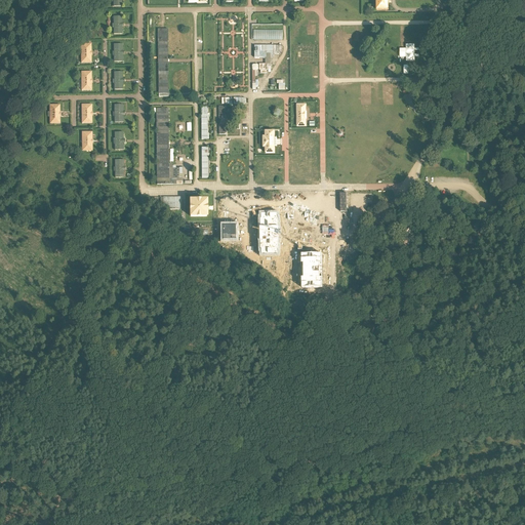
[(376,0),(376,10),(389,10),(388,0),(376,0)]
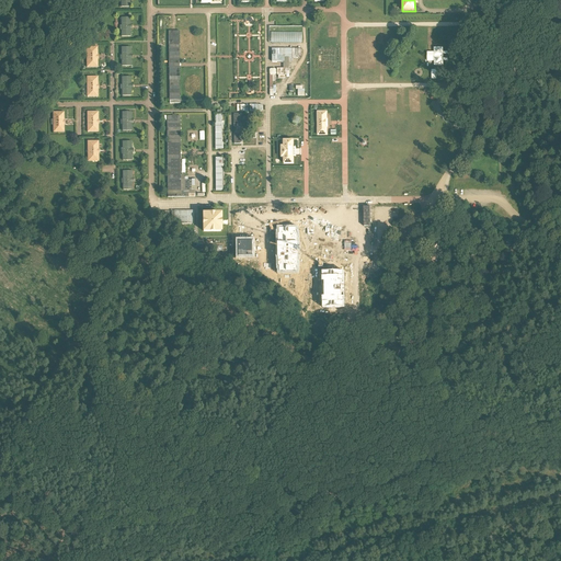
[(133,25),(130,25),(130,18),(122,18),(122,25),(119,26),(119,30),(122,30),(122,37),(132,36),(130,29),(133,29),(133,25)]
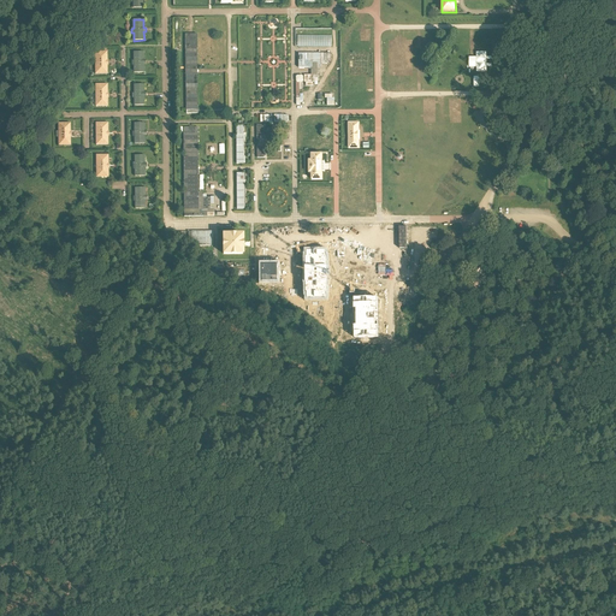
[(197,34),(185,34),(187,110),(187,113),(197,113),(197,110),(197,34)]
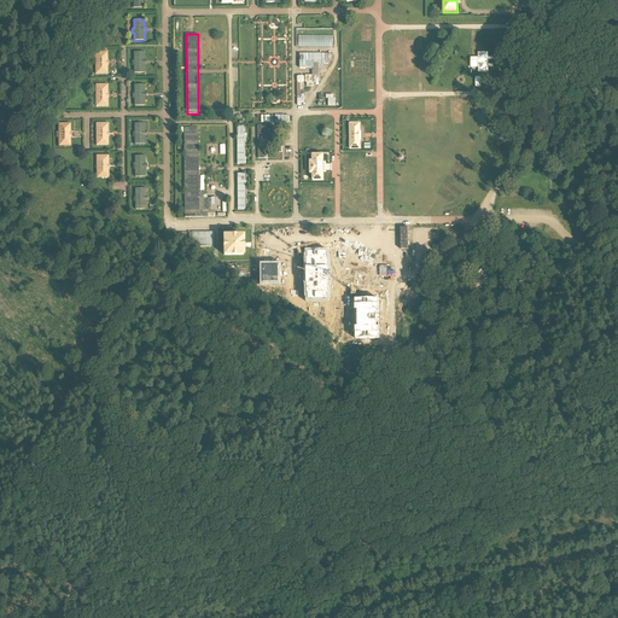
[(299,46),(333,47),(333,35),(299,35),(299,46)]
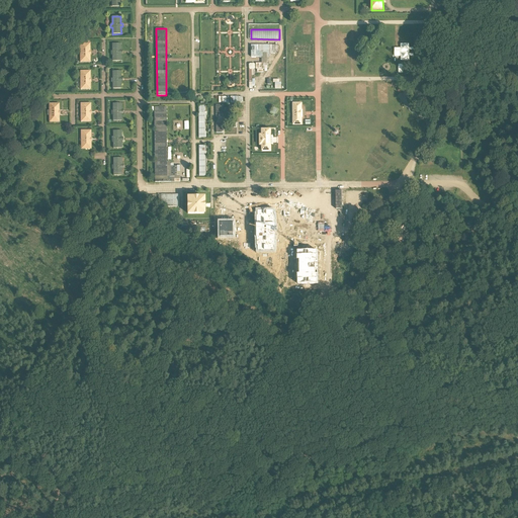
[(91,50),(90,50),(90,44),(80,44),(80,63),(90,63),(90,56),(91,56),(91,50)]
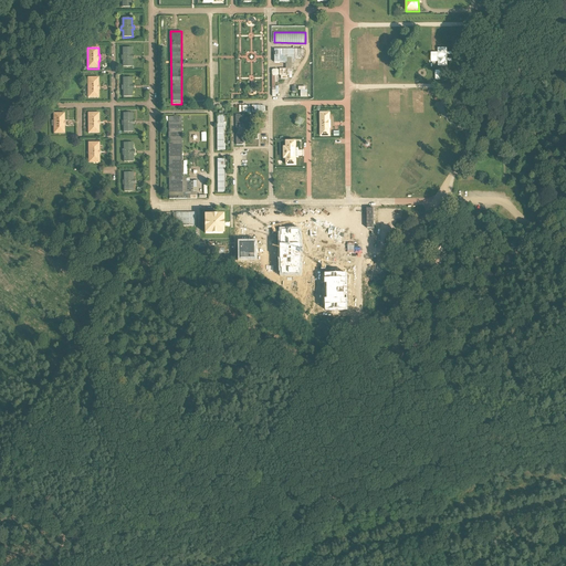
[(133,59),(134,59),(134,55),(133,55),(132,48),(123,48),(123,55),(122,55),(122,60),(123,60),(123,67),(133,66),(133,59)]
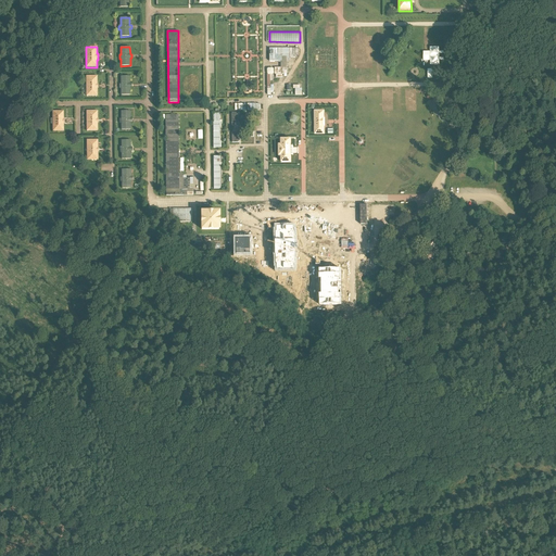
[(430,51),(424,52),(424,61),(430,61),(430,65),(439,64),(439,47),(430,47),(430,51)]
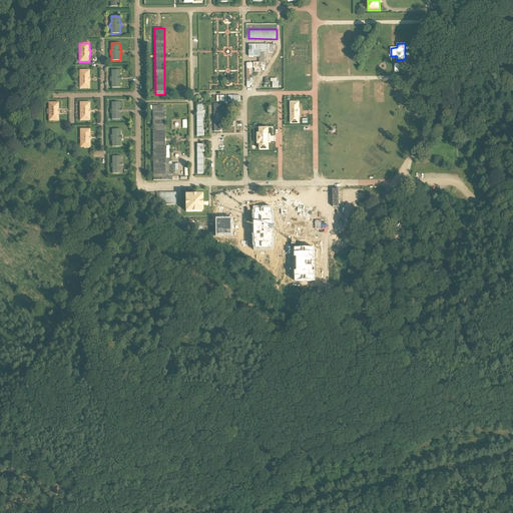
[(260,62),(247,62),(247,80),(249,80),(249,74),(251,74),(251,77),(258,77),(258,74),(260,74),(260,70),(266,70),(266,59),(271,59),(271,52),(272,52),(272,50),(276,50),(276,44),(249,44),(249,56),(260,56),(260,62)]
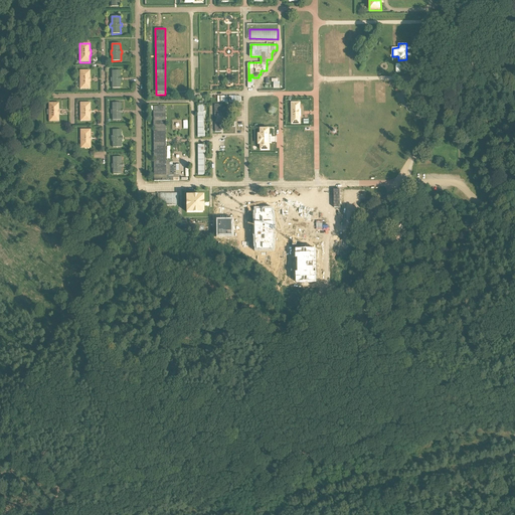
[(91,70),(79,70),(79,90),(91,90),(91,82),(91,76),(91,70)]
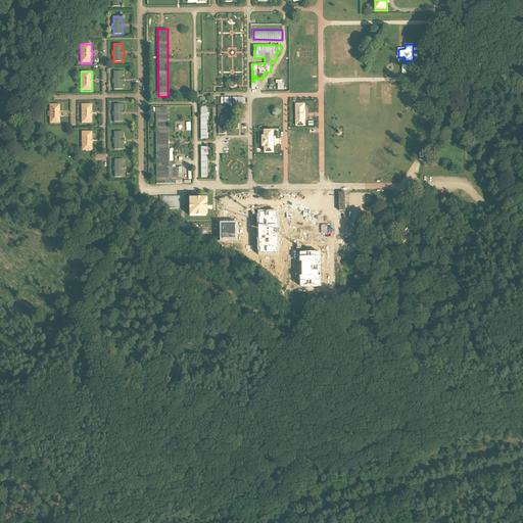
[(123,72),(113,72),(113,79),(112,80),(112,83),(113,83),(113,90),(123,89),(123,82),(125,82),(124,79),(123,79),(123,72)]
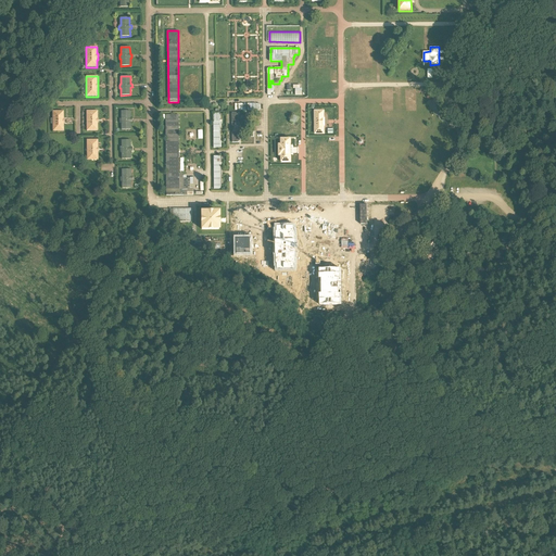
[(64,118),(64,111),(52,111),(52,119),(51,119),(51,124),(52,124),(52,131),(64,131),(64,124),(64,118)]
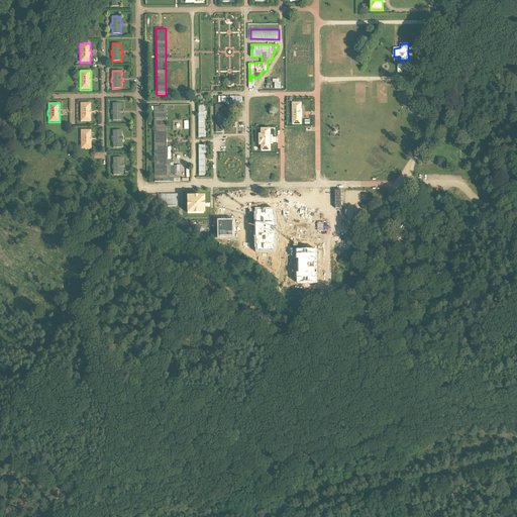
[(91,109),(91,103),(80,103),(81,122),(91,121),(91,115),(91,109)]
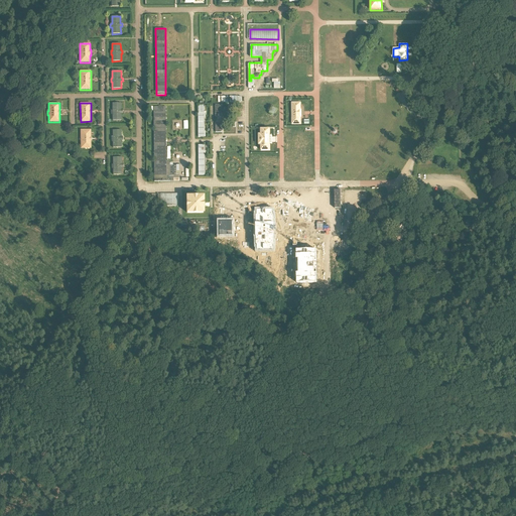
[(121,103),(112,103),(113,111),(111,111),(111,115),(113,114),(113,121),(121,120),(121,113),(123,113),(123,110),(121,110),(121,103)]
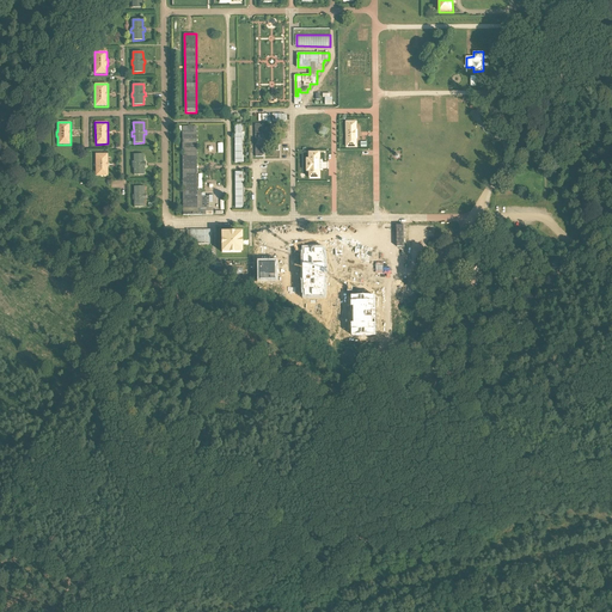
[(357,147),(357,122),(346,122),(346,147),(357,147)]
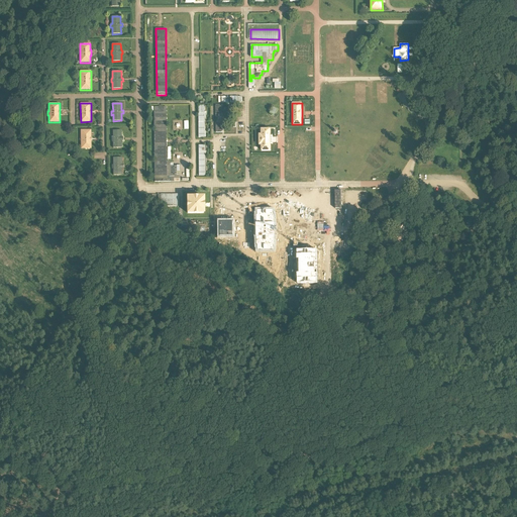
[(159,107),(153,107),(154,182),(180,182),(180,179),(174,179),(174,165),(170,165),(170,176),(167,177),(167,107),(163,107),(163,106),(159,106),(159,107)]
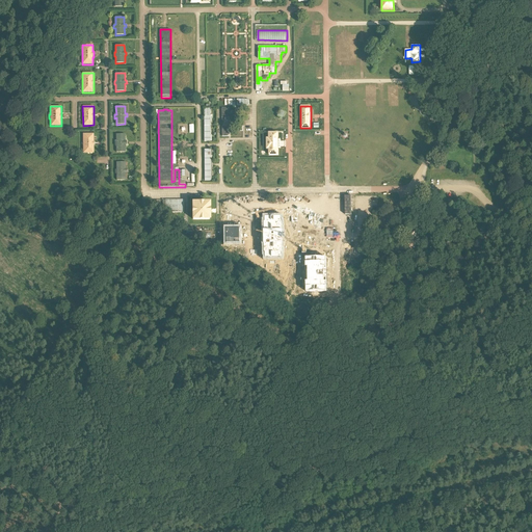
[(282,120),(284,116),(286,112),(282,110),(277,116),(282,120)]
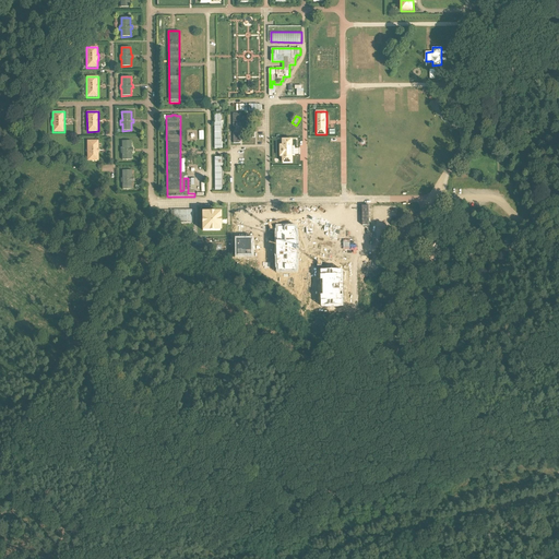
[(99,147),(98,147),(98,140),(87,141),(87,161),(98,161),(98,154),(99,154),(99,147)]
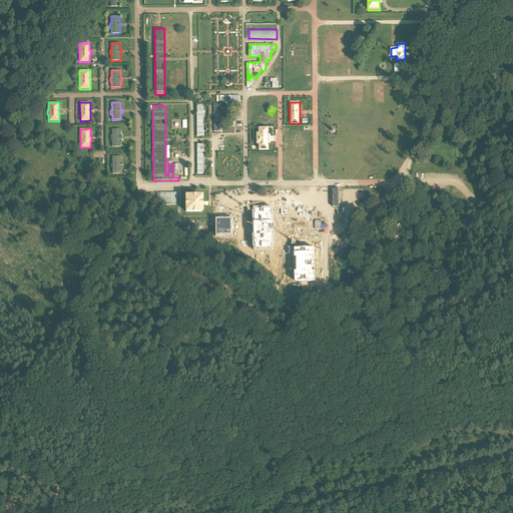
[(269,142),(269,135),(269,128),(260,128),(260,133),(258,133),(258,144),(260,144),(260,149),(269,149),(269,142)]
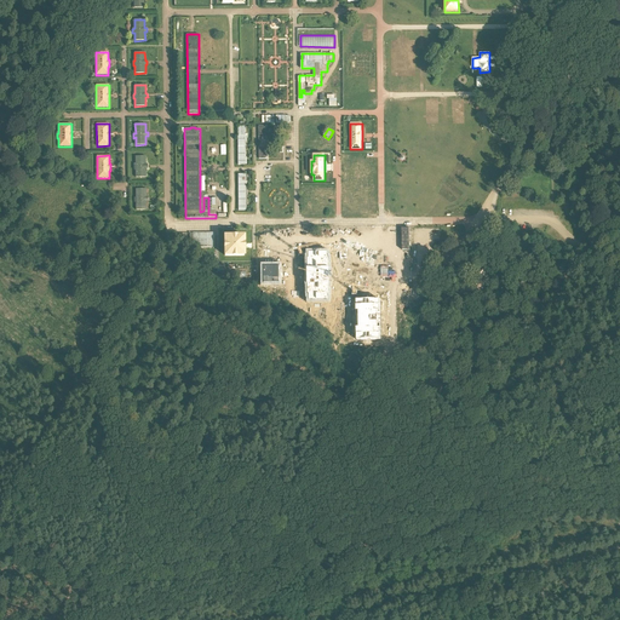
[(145,156),(136,156),(136,165),(133,165),(135,170),(136,170),(136,177),(147,177),(147,168),(148,168),(148,165),(147,165),(145,156)]
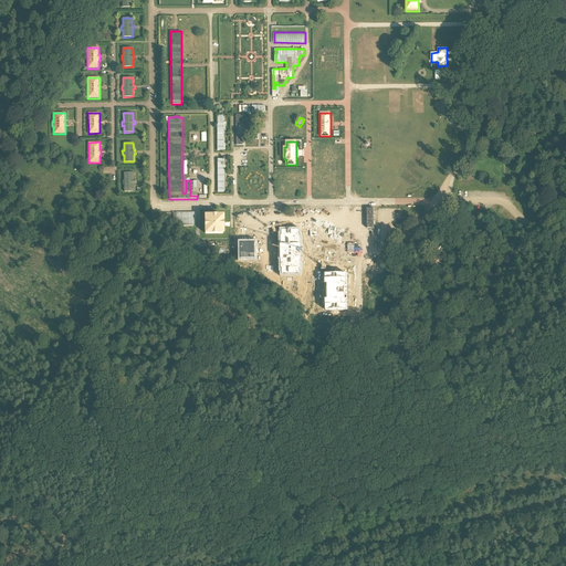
[(136,180),(134,180),(134,173),(124,173),(124,180),(123,180),(123,185),(124,185),(125,191),(134,191),(134,184),(136,184),(136,180)]
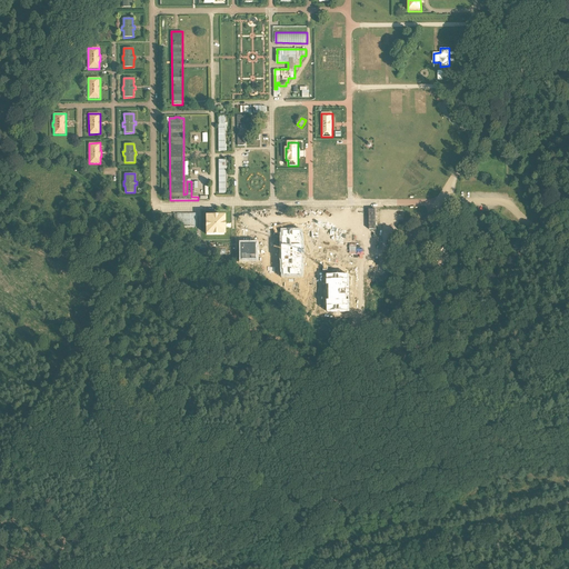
[(177,213),(177,220),(180,220),(180,227),(197,227),(197,213),(177,213)]
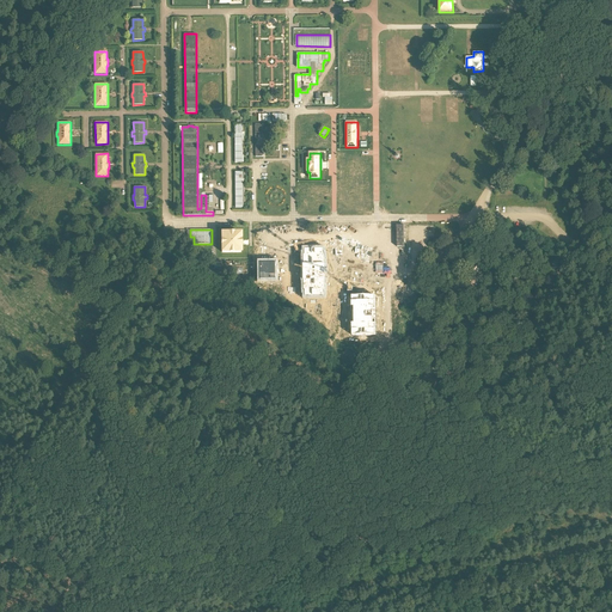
[(240,233),(222,233),(222,252),(240,252),(240,233)]
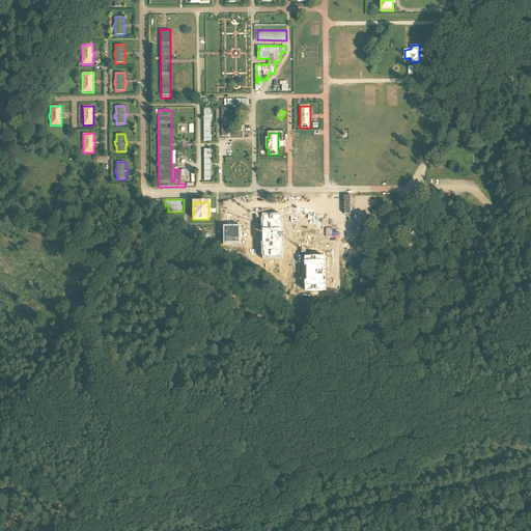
[(285,207),(266,207),(266,246),(285,246),(285,207)]
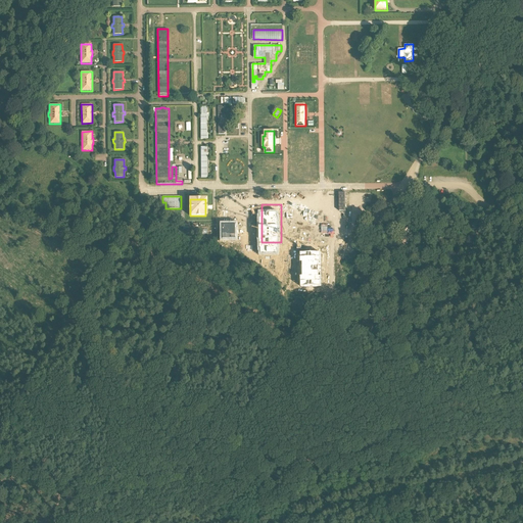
[(236,225),(221,225),(221,239),(236,239),(236,225)]
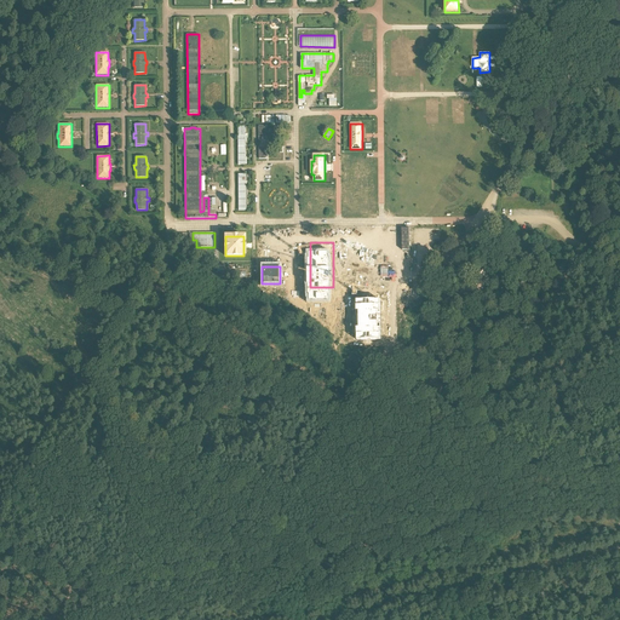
[(385,302),(380,302),(380,300),(356,300),(357,340),(380,340),(380,339),(385,339),(385,327),(380,327),(380,325),(385,325),(386,325),(385,316),(380,316),(380,313),(385,313),(385,302)]
